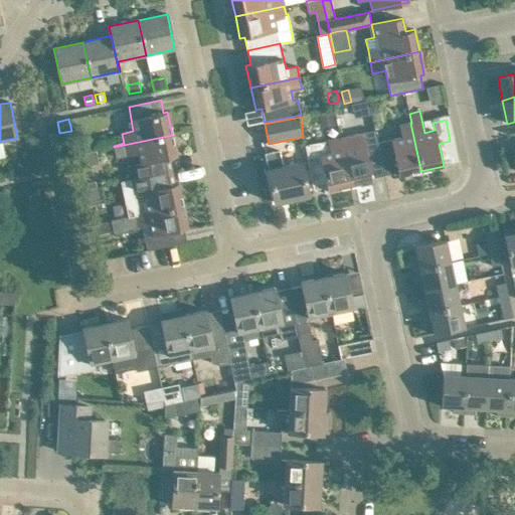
[(397,172),(398,176),(420,171),(420,169),(410,123),(399,125),(402,137),(377,142),(384,175),(397,172)]
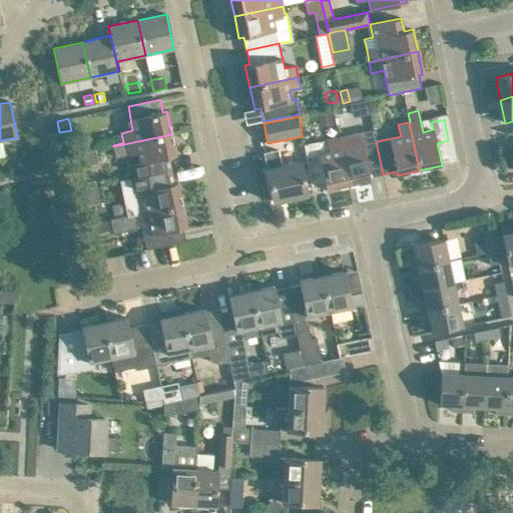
[(349,135),(338,137),(348,183),(353,182),(353,184),(371,180),(370,177),(383,174),(376,141),(373,129),(349,135)]
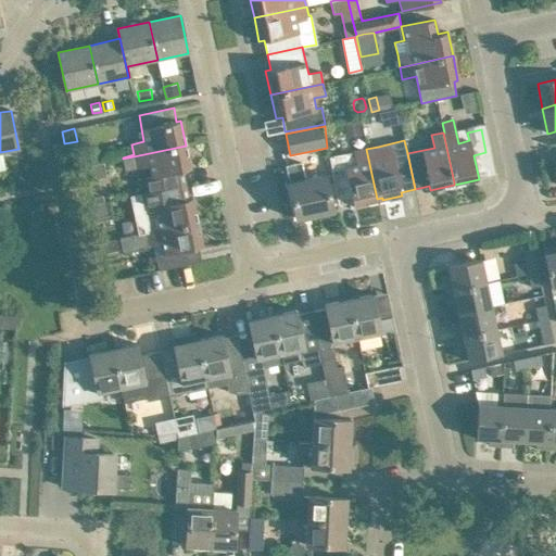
[(144,177),(148,193),(186,186),(182,171),(191,168),(186,146),(123,159),(125,171),(149,165),(151,176),(144,177)]
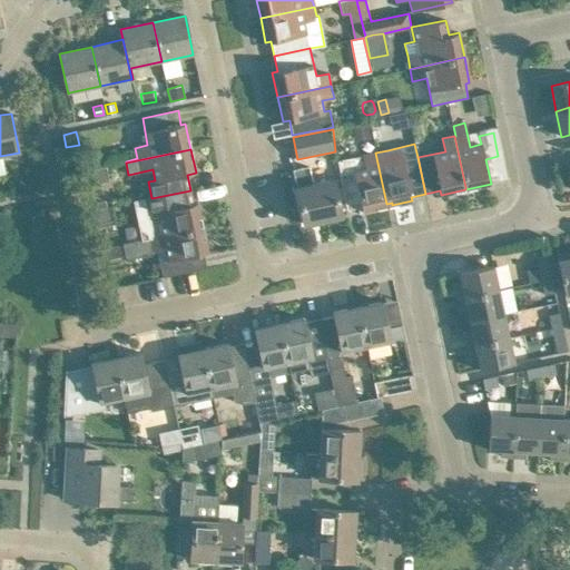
[(375,153),(362,156),(362,155),(337,160),(340,174),(338,174),(347,210),(362,207),(362,212),(386,206),(386,204),(375,153)]
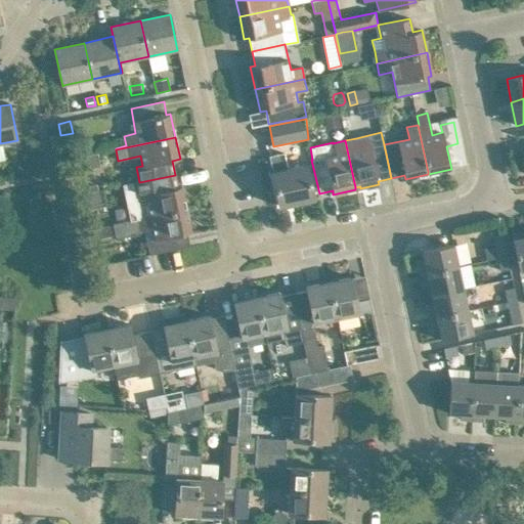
[(284,153),(269,156),(273,172),(272,172),(279,206),(313,199),(307,172),(306,165),(288,169),(284,153)]
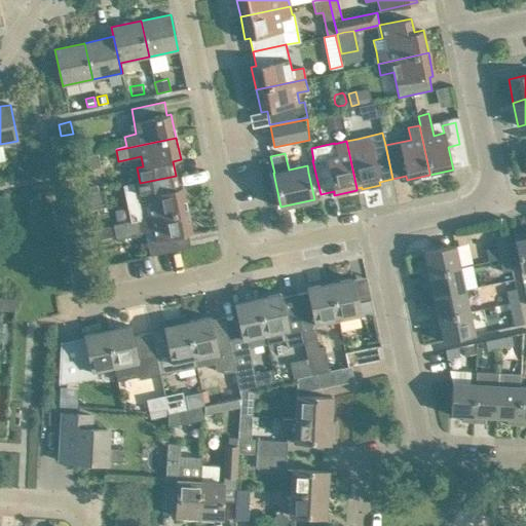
[(76,172),(100,167),(98,155),(74,159),(72,159),(74,172),(76,172)]
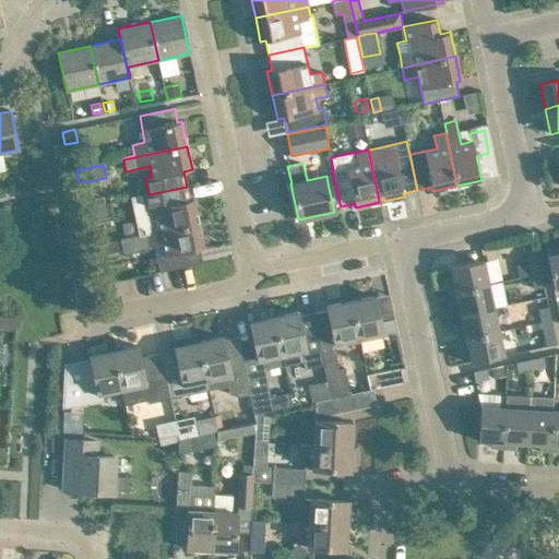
[(33,187),(31,176),(20,178),(21,189),(33,187)]
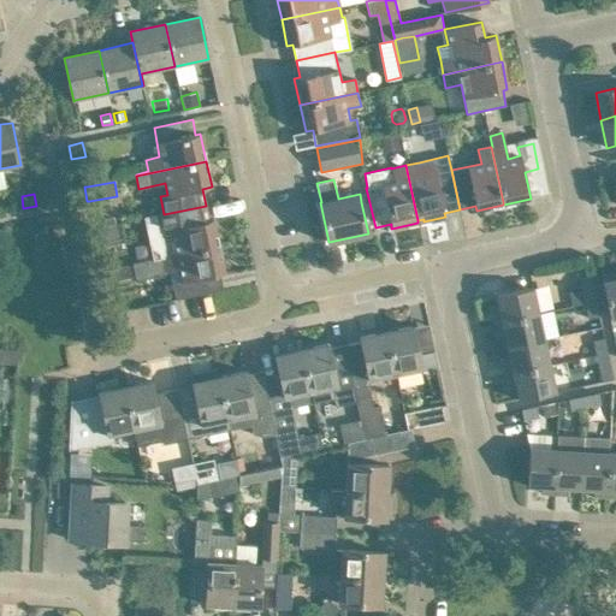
[(154,259),(161,258),(219,246),(213,219),(208,220),(206,206),(164,214),(146,219),(154,259)]
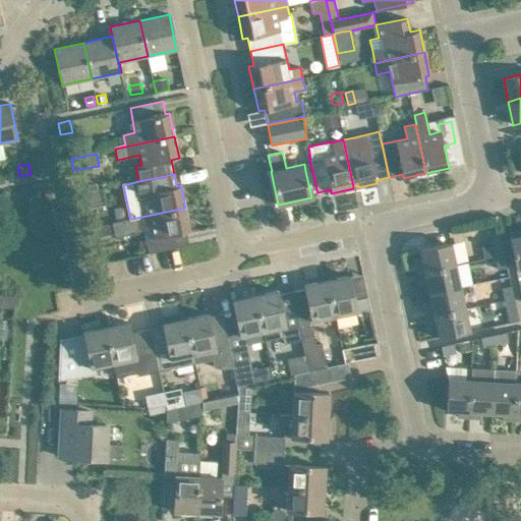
[(149,253),(188,244),(186,231),(190,231),(185,208),(136,218),(130,219),(112,223),(115,235),(117,236),(137,232),(139,230),(143,229),(145,239),(146,239),(149,253)]
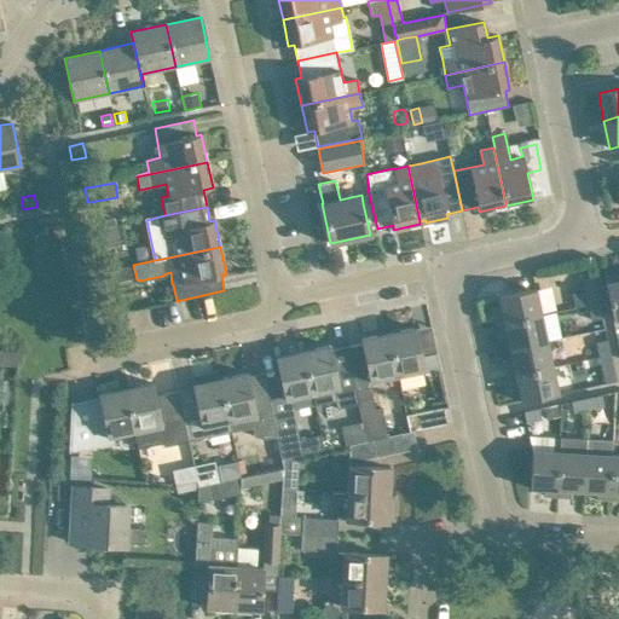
[(613,320),(618,318),(618,279),(618,273),(603,276),(613,320)]
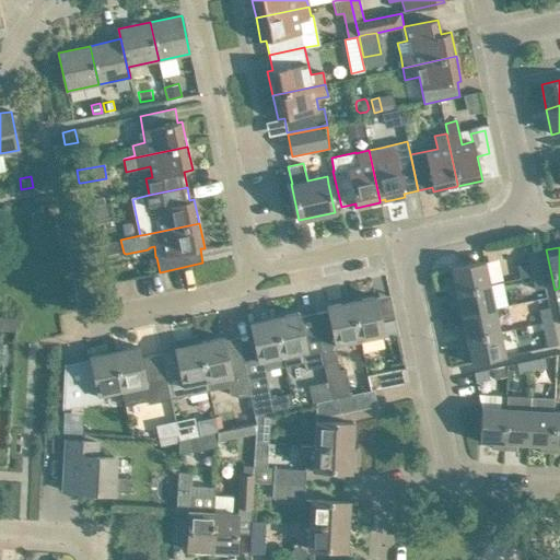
[(527,252),(533,276),(541,273),(537,249),(527,252)]
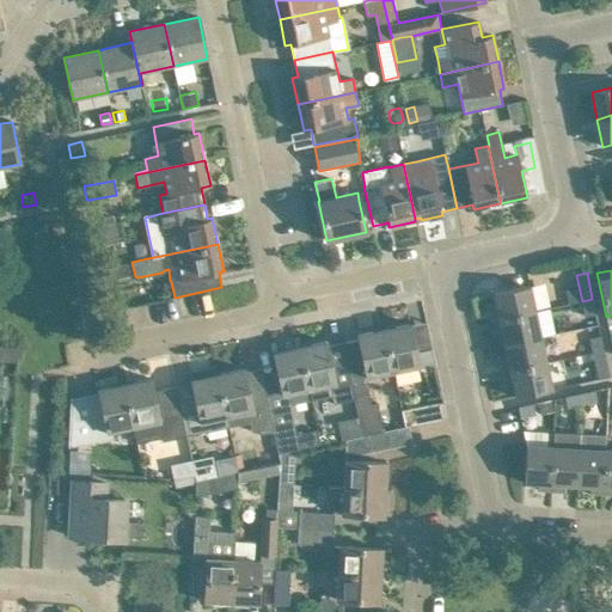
[(489,307),(491,320),(534,311),(530,285),(493,293),(496,306),(489,307)]
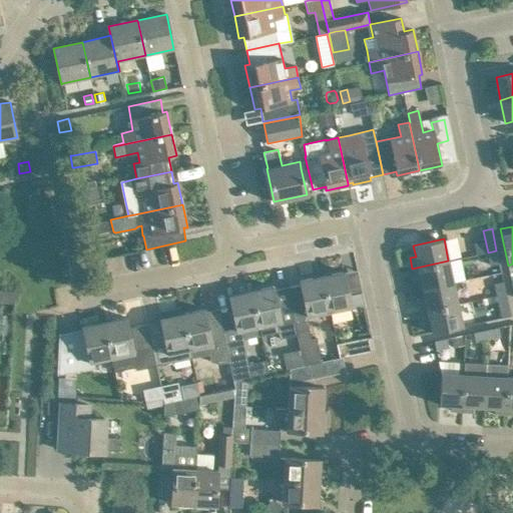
[(499,263),(496,250),(488,252),(490,265),(499,263)]
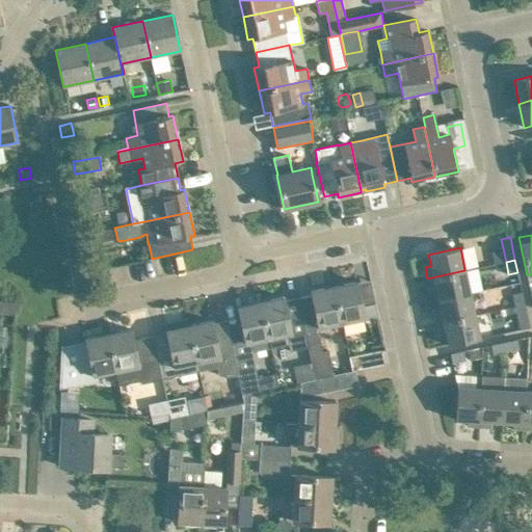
[(439,301),(470,294),(464,270),(427,278),(430,290),(435,289),(439,301)]
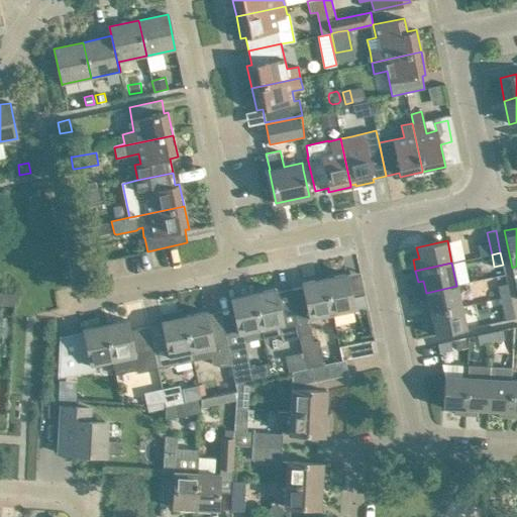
[(353,309),(346,273),(323,278),(331,314),(353,309)]
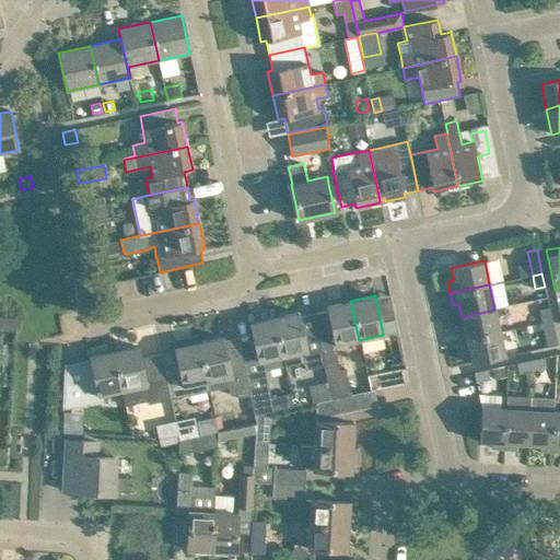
[(327,306),(336,345),(359,340),(350,301),(327,306)]
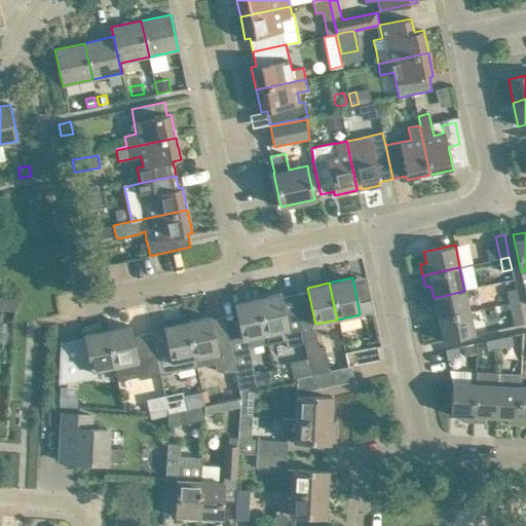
[(508,290),(511,304),(519,302),(516,288),(508,290)]
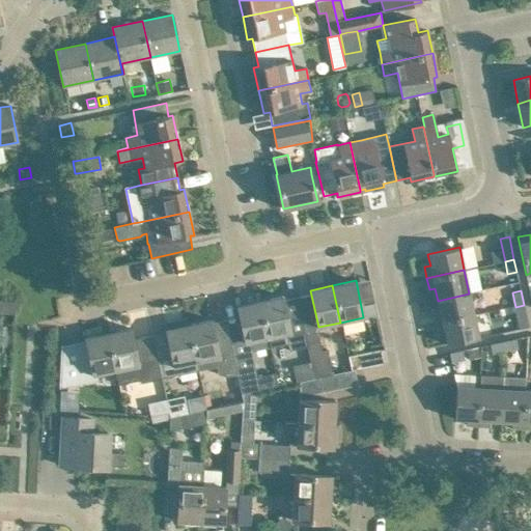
[(438,301),(440,310),(434,311),(437,324),(474,315),(469,294),(438,301)]
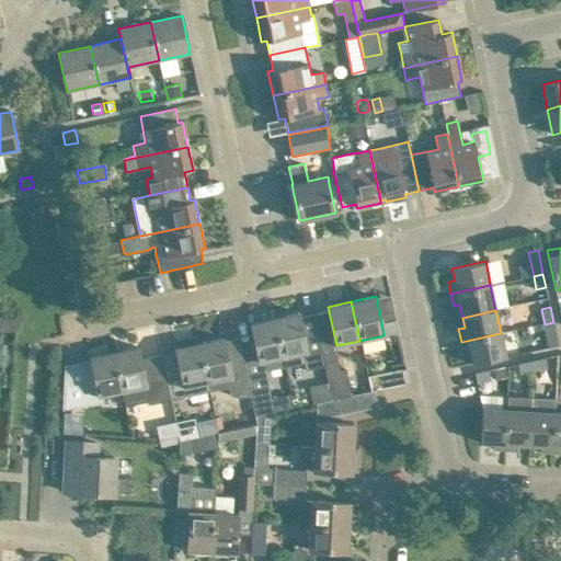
[(324,366),(322,353),(313,315),(299,317),(298,312),(274,318),(285,367),(304,363),(306,370),(324,366)]
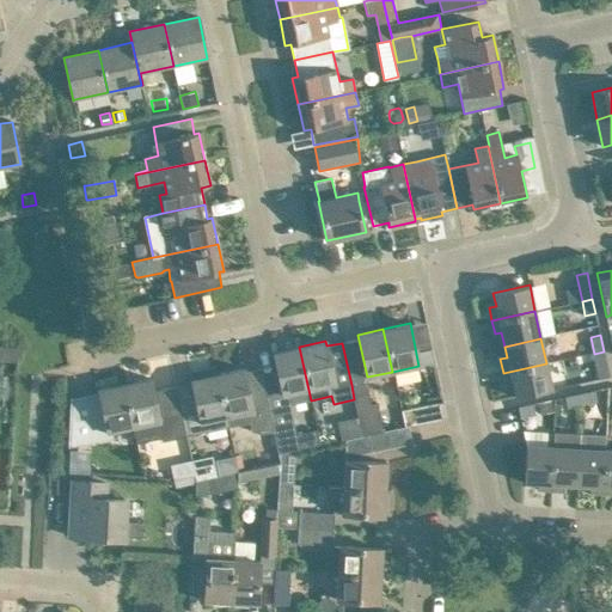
[(0,360),(17,362),(18,347),(0,346),(0,360)]
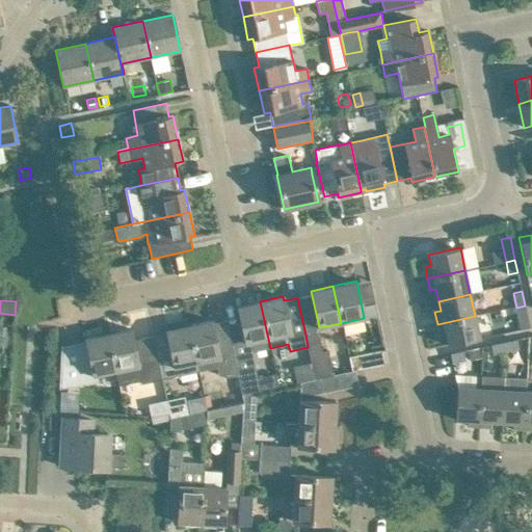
[(238,307),(246,346),(250,345),(253,352),(270,348),(260,301),(238,307)]
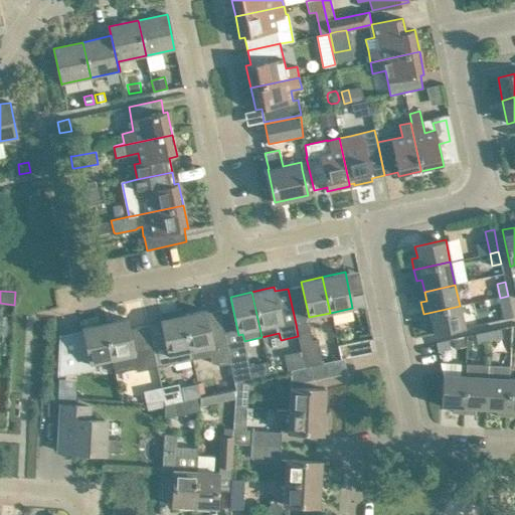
[(508,296),(500,298),(504,319),(512,317),(508,296)]
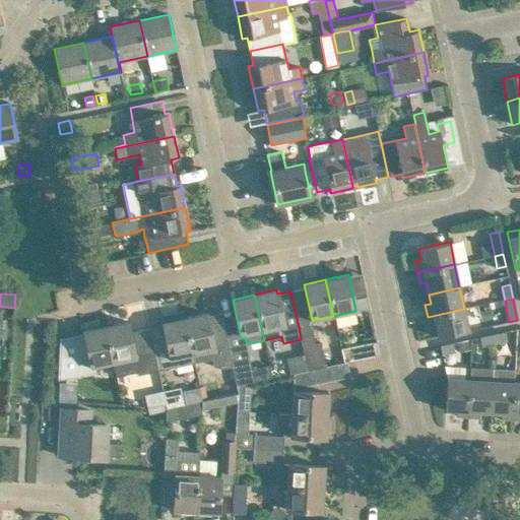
[(430,327),(436,326),(438,337),(468,330),(464,309),(428,317),(430,327)]
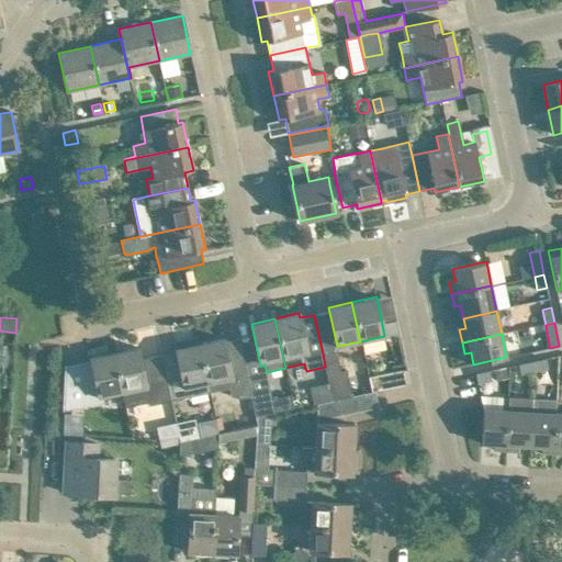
[(200,344),(210,392),(229,388),(231,395),(240,398),(251,396),(244,362),(239,339),(224,343),(223,338),(200,344)]
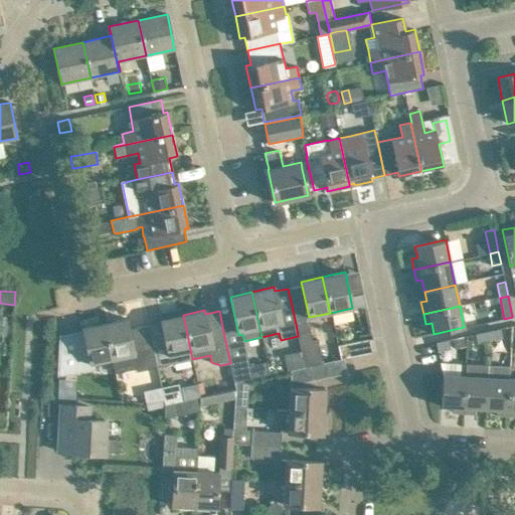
[(157,366),(192,359),(183,315),(176,316),(175,311),(161,313),(162,319),(161,319),(161,322),(148,325),(157,366)]
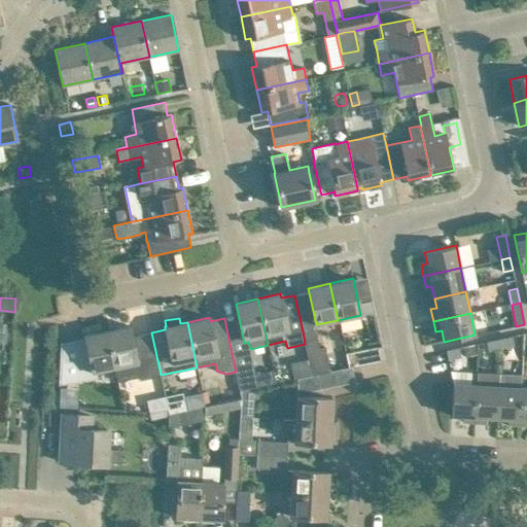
[(0,322),(0,347),(8,348),(10,323),(0,322)]
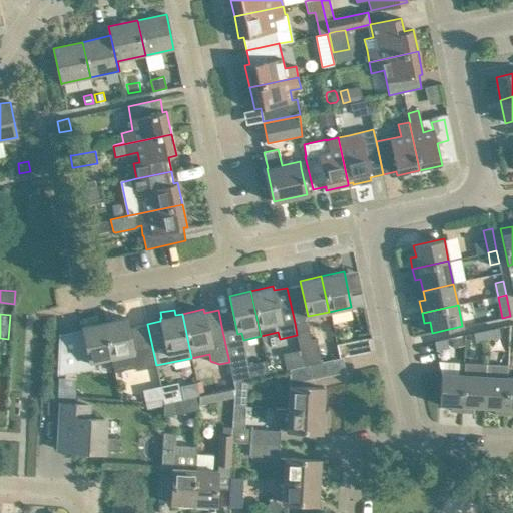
[(126,317),(104,322),(111,357),(114,372),(136,368),(136,370),(156,365),(147,324),(128,328),(126,317)]
